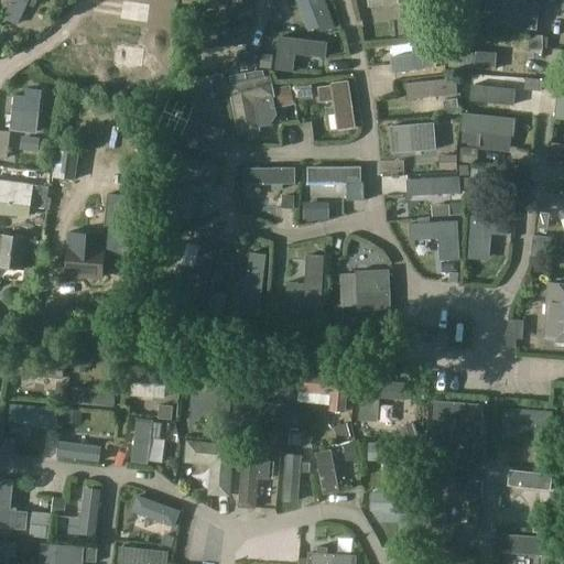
[(12,0),(3,19),(15,24),(26,4),(28,0),(35,3),(36,0),(12,0)]
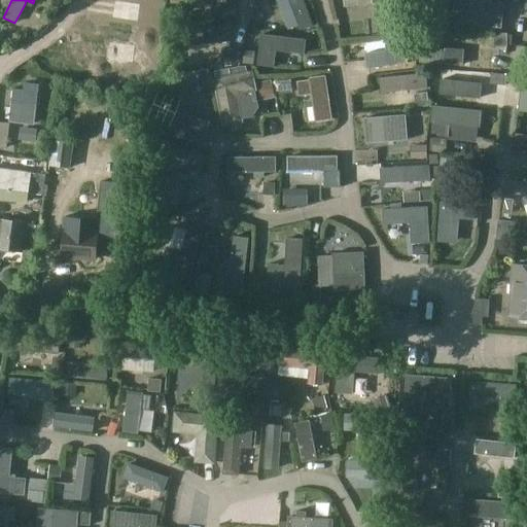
[(288,0),(290,3),(280,7),(286,24),(288,30),(297,27),(299,31),(312,26),(302,0),(288,0)]
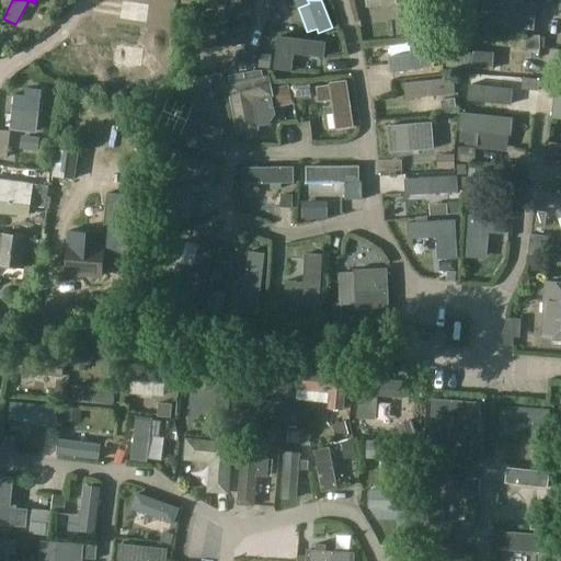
[(535,6),(488,0),(483,0),(481,25),(531,32),(535,6)]
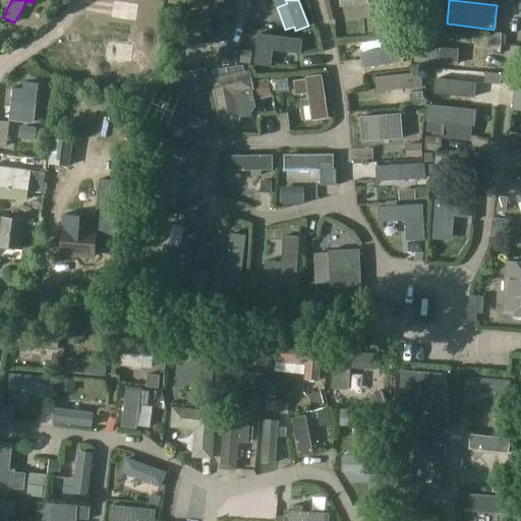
[(233,7),(221,7),(222,18),(233,18),(233,7)]
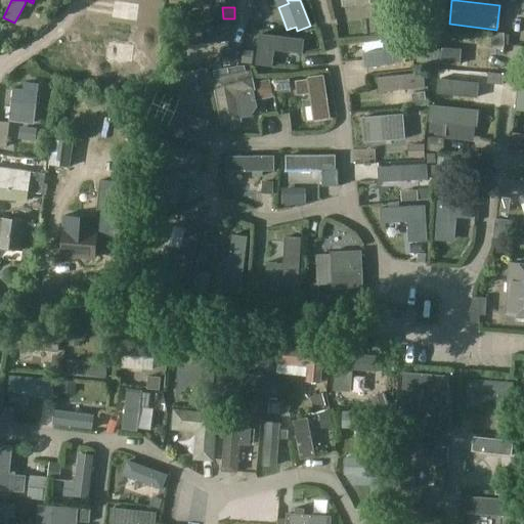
[(434,33),(419,32),(417,62),(460,66),(461,51),(433,49),(434,33)]
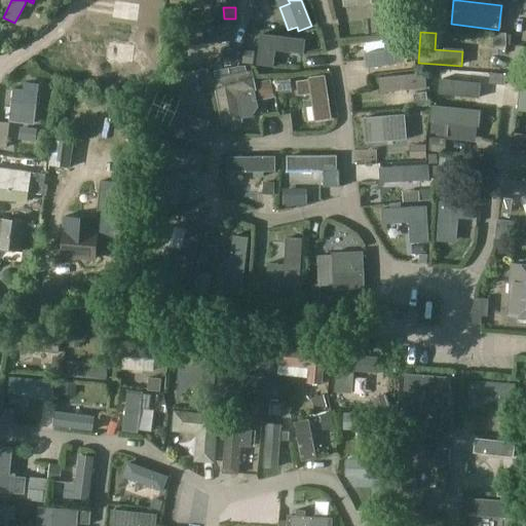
[(492,35),(492,47),(505,47),(505,46),(506,36),(506,35),(492,35)]
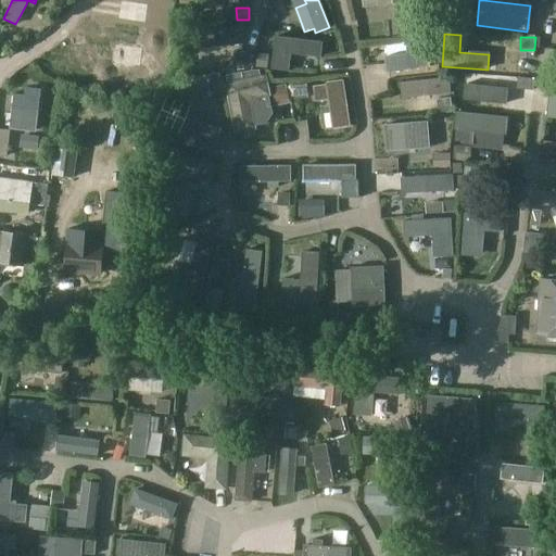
[(273,71),(289,72),(291,55),(318,59),(320,42),(277,38),(273,71)]
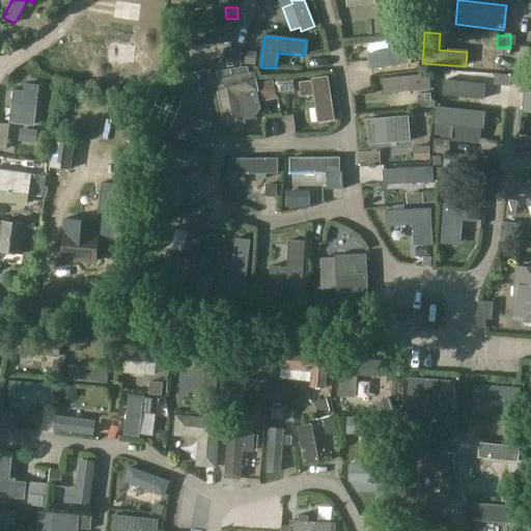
[(389,53),(367,55),(369,70),(409,65),(407,43),(388,45),(389,53)]
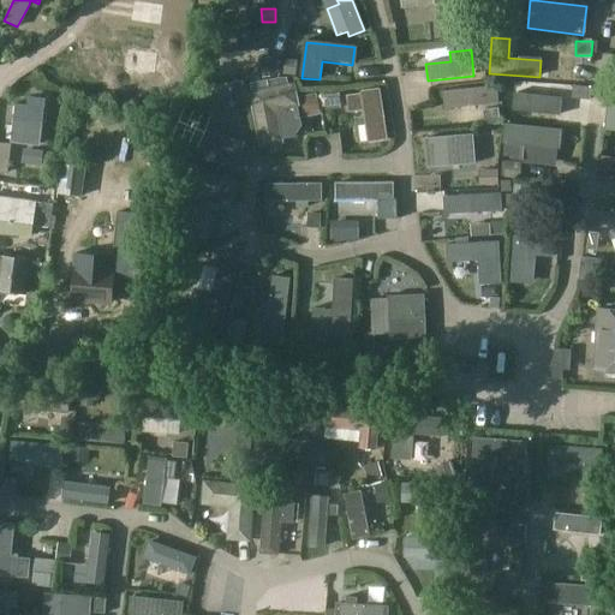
[(285,60),(282,76),(296,77),(297,61),(285,60)]
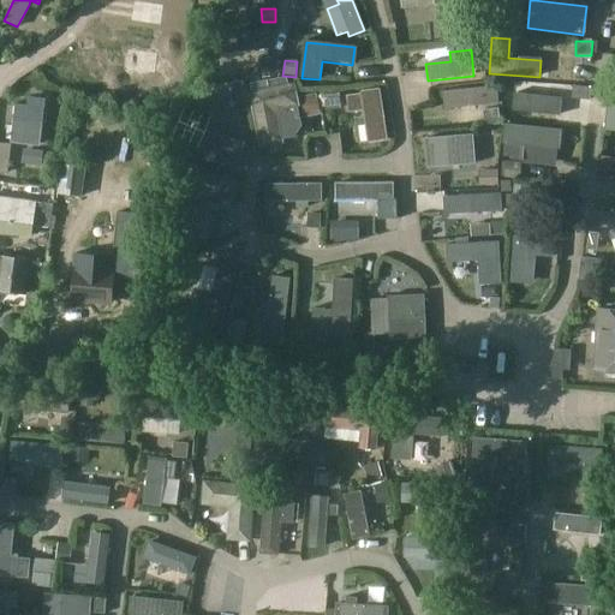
[(263,67),(220,76),(222,89),(266,81),(263,67)]
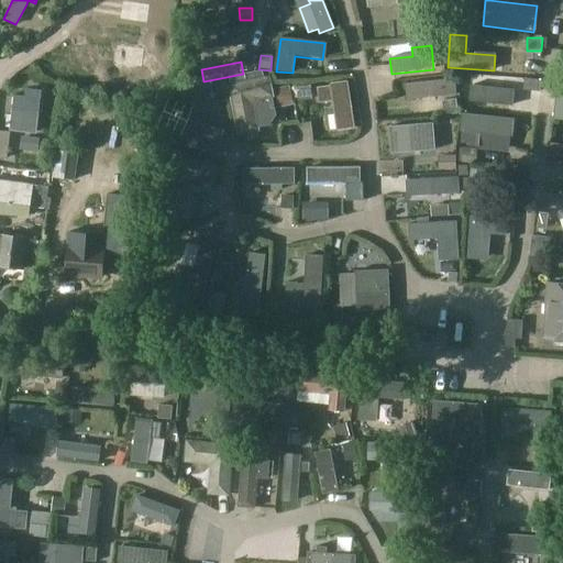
[(268,79),(230,87),(240,133),(257,130),(256,129),(269,125),(276,117),(272,97),(268,79)]
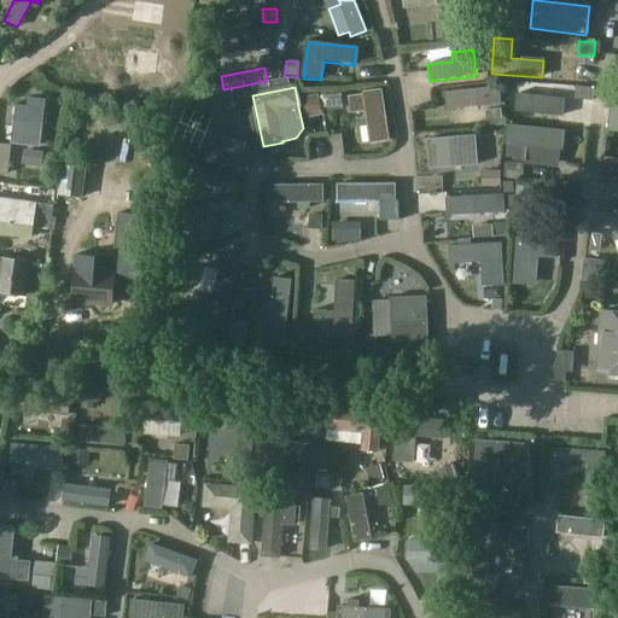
[(575,93),(575,99),(593,101),(594,89),(592,88),(576,87),(575,93)]
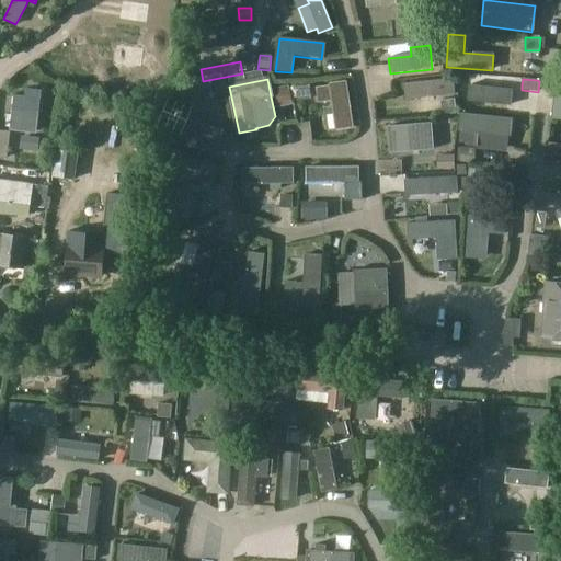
[(316,89),(318,104),(332,102),(336,132),(353,128),(345,82),(329,84),(329,87),(316,89)]
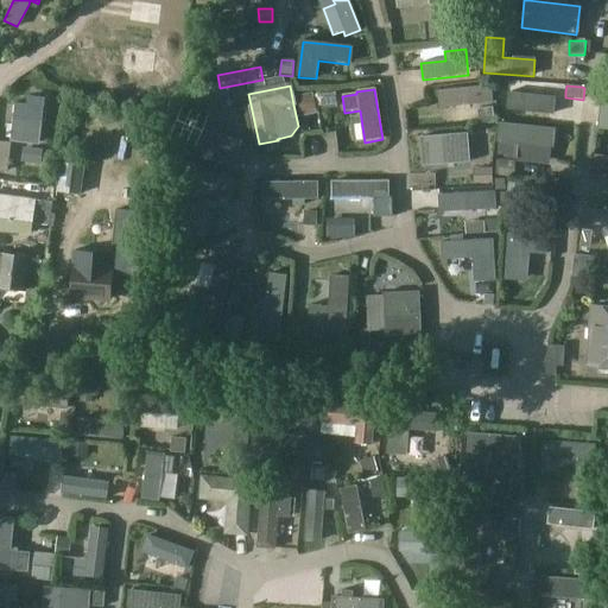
[(335,93),(320,94),(320,95),(322,108),(322,109),(336,108),(335,93)]
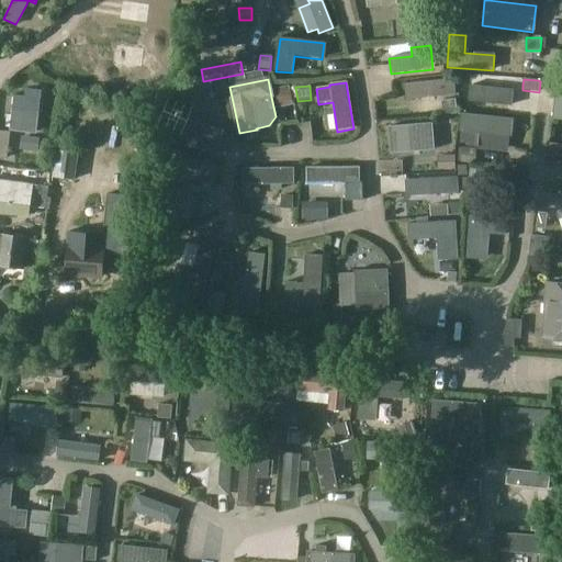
[(184,87),(173,96),(181,107),(193,98),(184,87)]
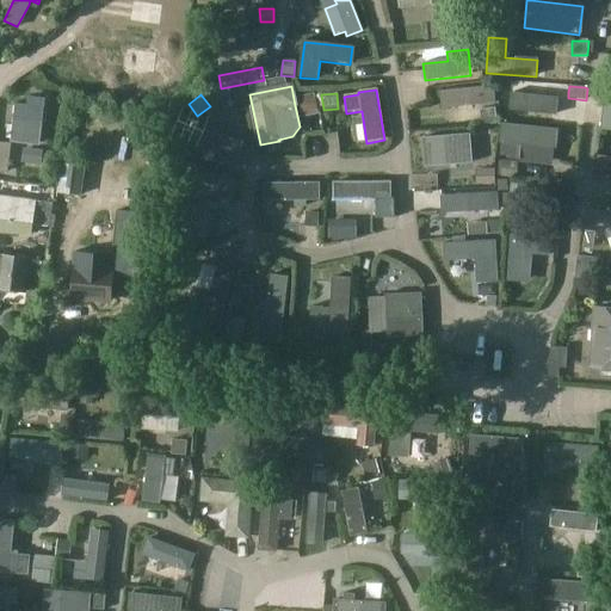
[(314,94),(303,97),(308,117),(319,116),(314,94)]
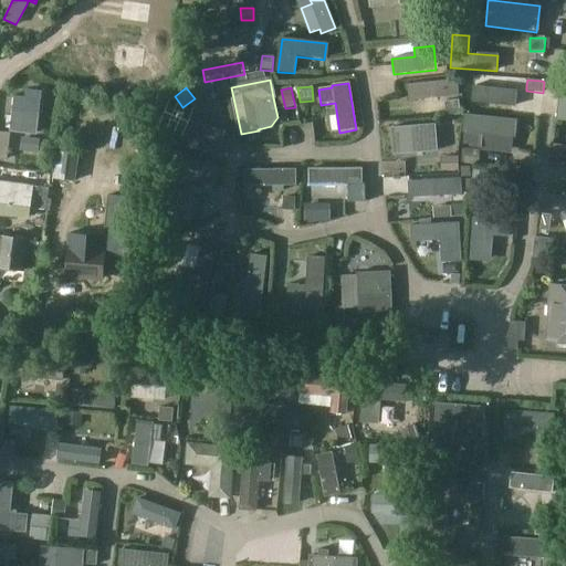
[(23,98),(13,97),(10,133),(35,135),(40,91),(24,90),(23,98)]
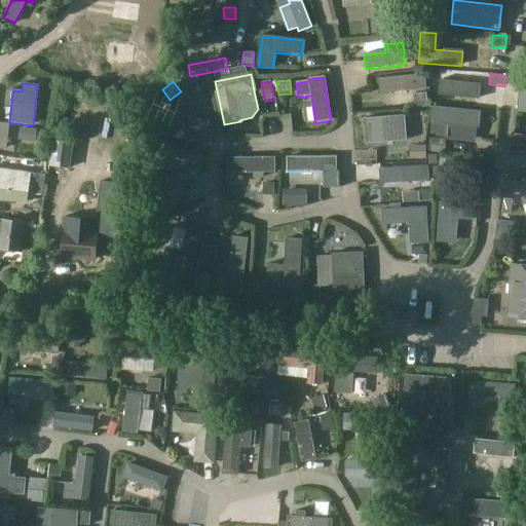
[(431,107),(429,123),(430,123),(438,124),(439,124),(438,137),(447,138),(448,125),(476,128),(479,128),(480,112),(431,107)]
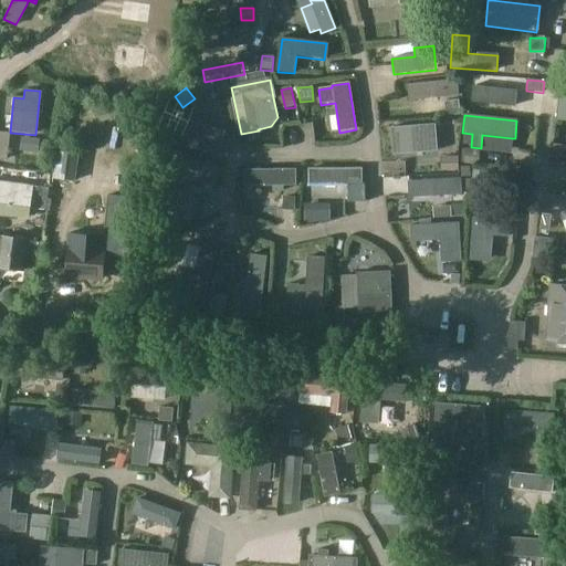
[(216,156),(223,132),(185,121),(178,145),(216,156)]
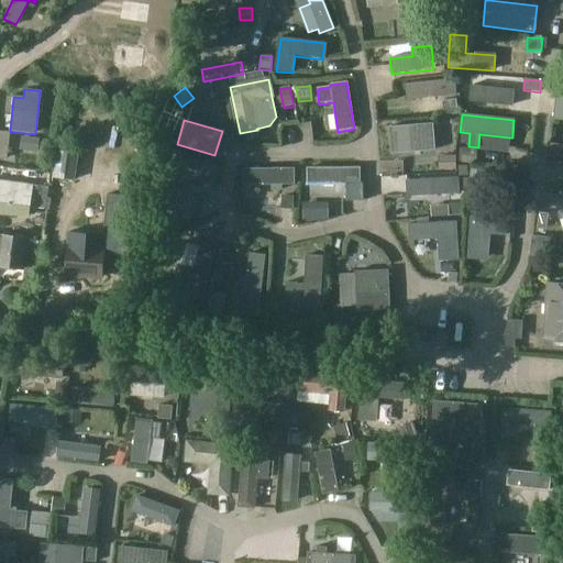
[(390,129),(392,155),(434,151),(432,125),(390,129)]
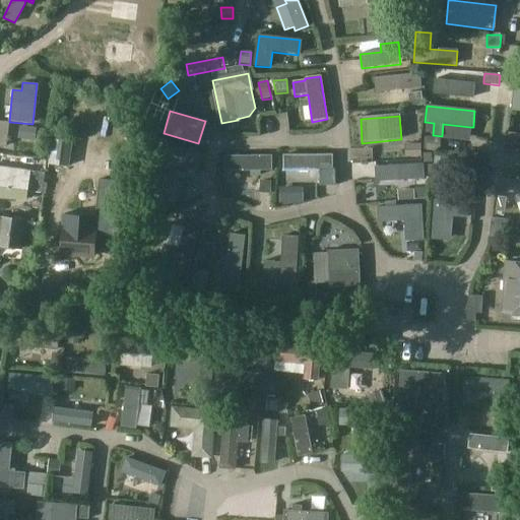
[(425,133),(434,134),(434,123),(433,123),(426,122),(425,133)]
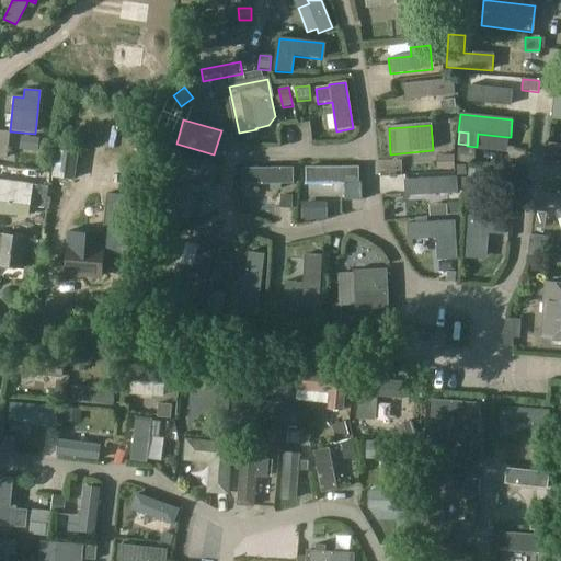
[(547,150),(546,157),(559,158),(560,145),(547,144),(547,150)]
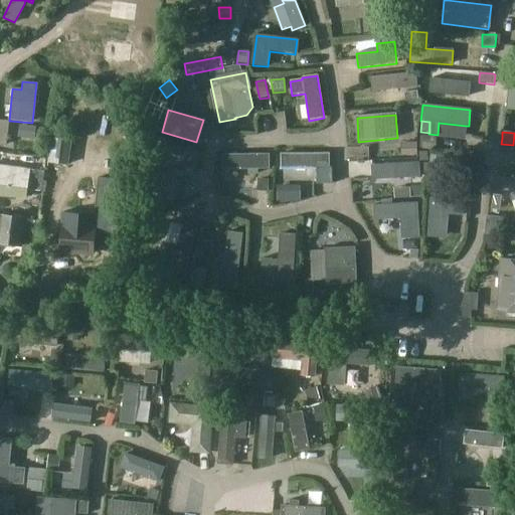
[(423,137),(422,149),(436,150),(437,138),(423,137)]
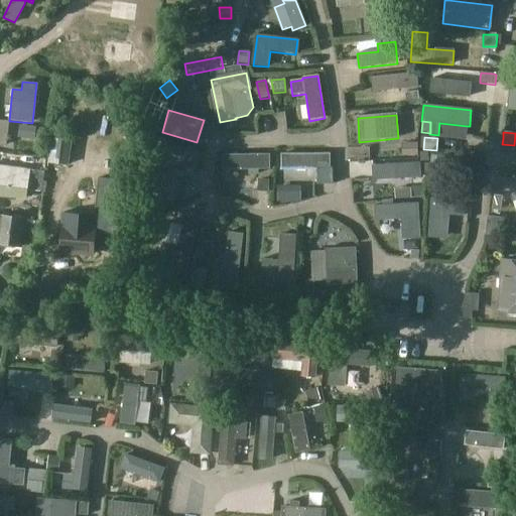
[(150,142),(140,177),(156,182),(161,165),(185,173),(191,155),(150,142)]
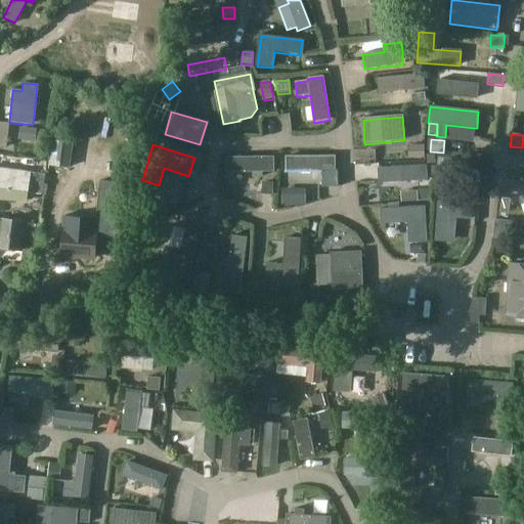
[(408,145),(408,159),(424,159),(424,145),(408,145)]
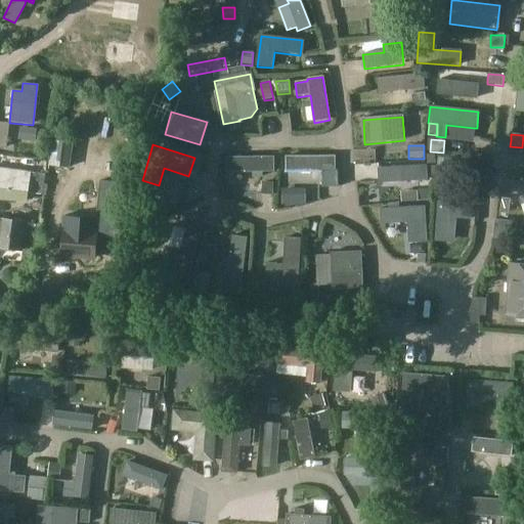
[(335,157),(286,157),(286,172),(322,172),(322,186),(337,186),(337,171),(335,171),(335,157)]
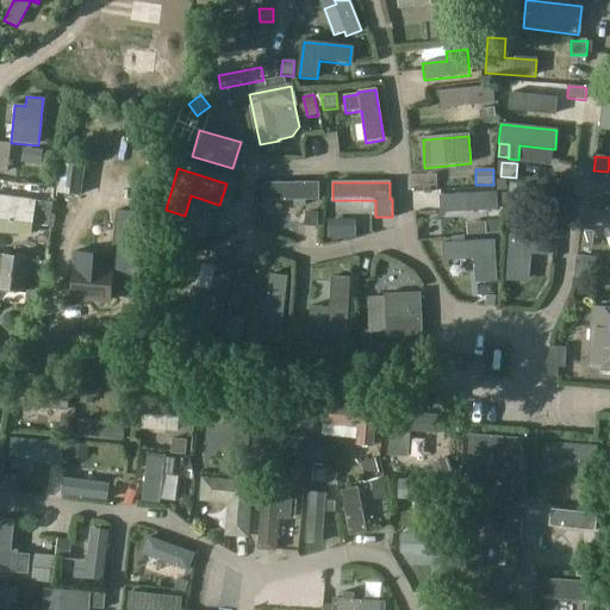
[(521,185),(520,194),(535,197),(535,186),(521,185)]
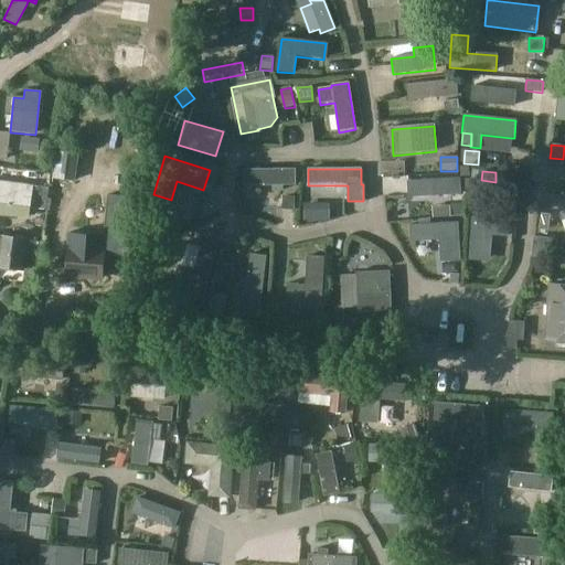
[(43,211),(45,188),(0,181),(0,214),(29,219),(30,210),(43,211)]
